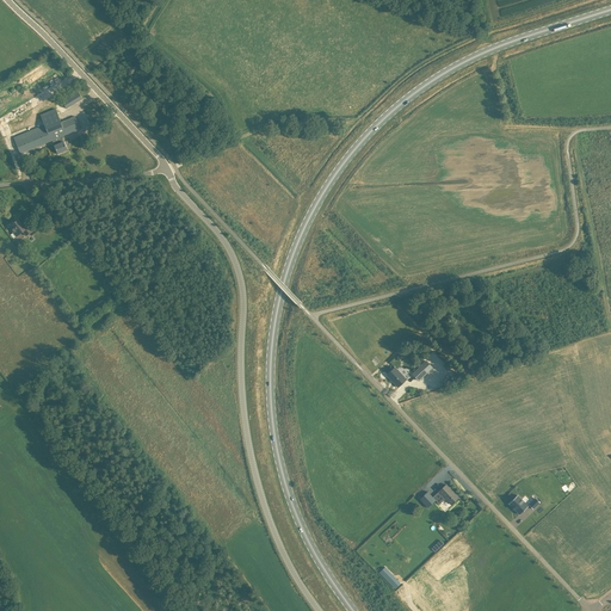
[(60,98),(63,104),(67,109),(72,105),(66,94),(60,98)]
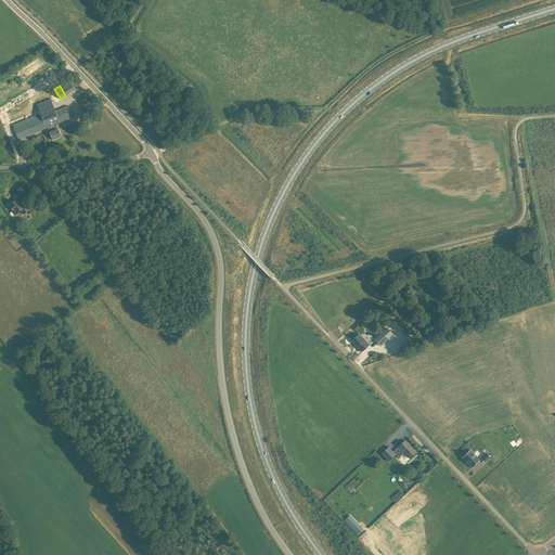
[(12,125),(16,134),(18,139),(48,127),(53,140),(61,136),(59,129),(55,129),(53,125),(73,117),(68,106),(55,112),(51,99),(38,104),(41,113),(12,125)]
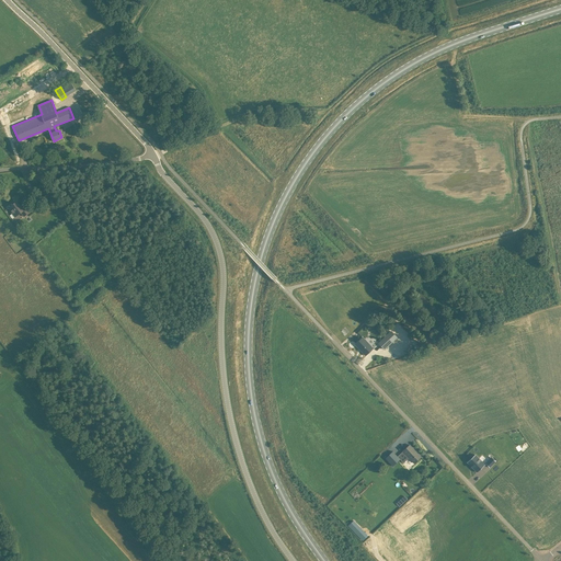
[(45,201),(54,194),(49,187),(41,194),(45,201)]
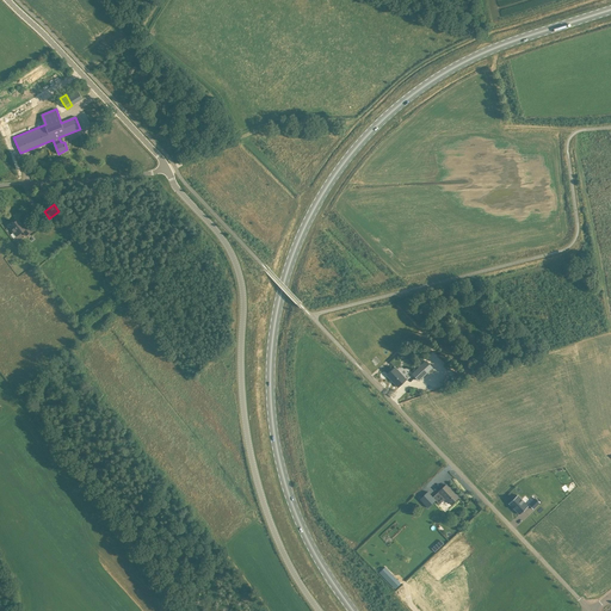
[(18,220),(8,227),(17,236),(23,232),(26,236),(32,232),(26,223),(23,226),(18,220)]
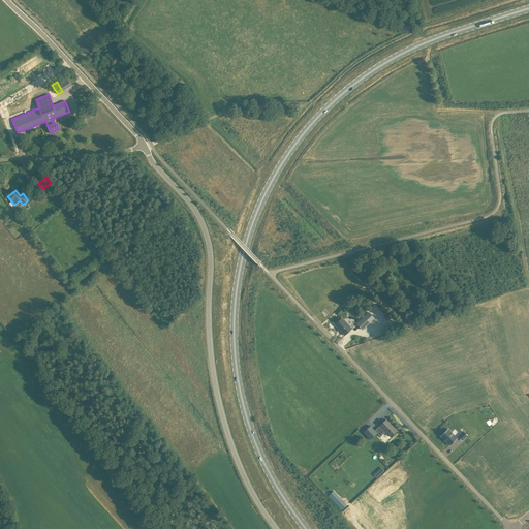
[(369,312),(358,323),(363,330),(375,318),(369,312)]
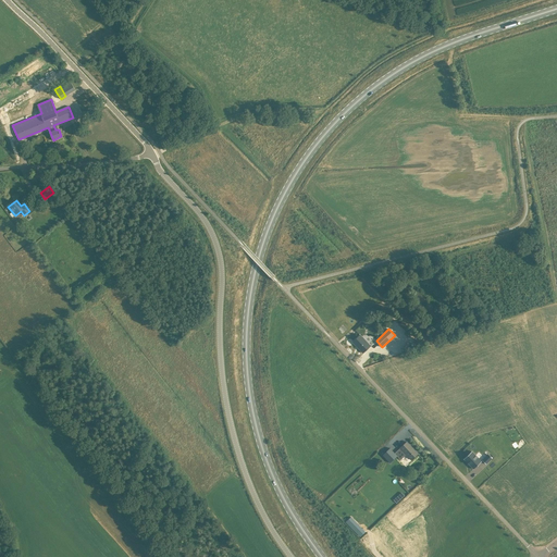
[(363,353),(370,346),(360,335),(353,342),(357,346),(358,347),(363,353)]
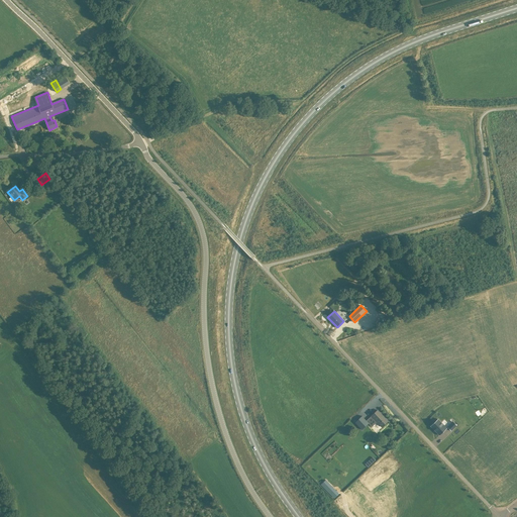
[(377,421),(382,427),(388,421),(387,421),(383,417),(384,416),(378,410),(372,416),(366,420),(362,416),(354,422),(362,429),(364,428),(369,423),(372,426),(377,421)]
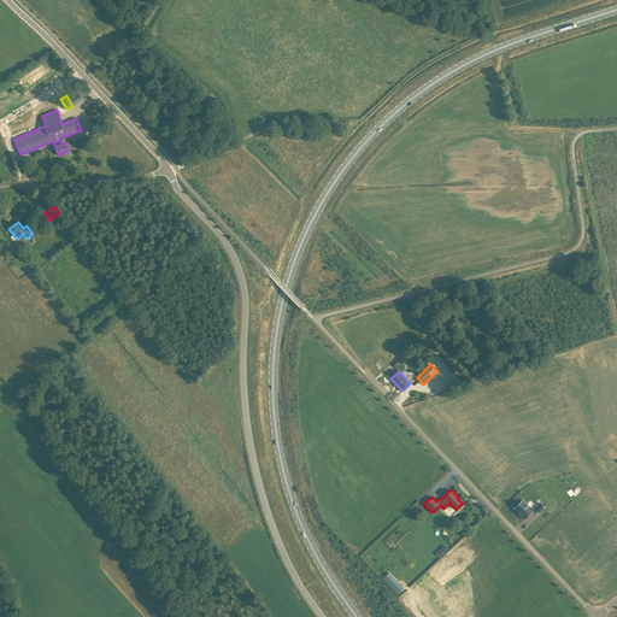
[(533,511),(523,500),(513,509),(524,519),(533,511)]
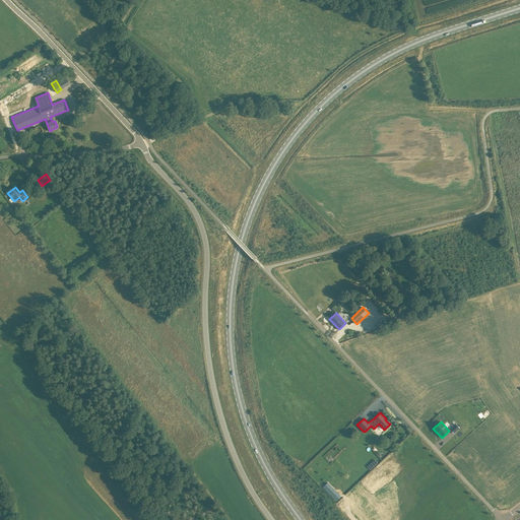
[(456,425),(450,430),(454,434),(459,428),(456,425)]
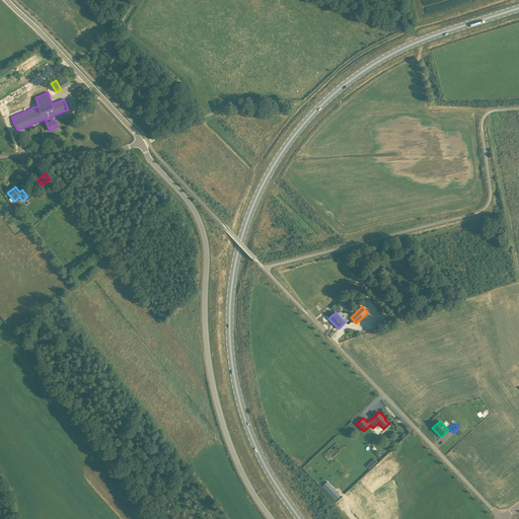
[(327,482),(322,487),(336,501),(341,496),(327,482)]
